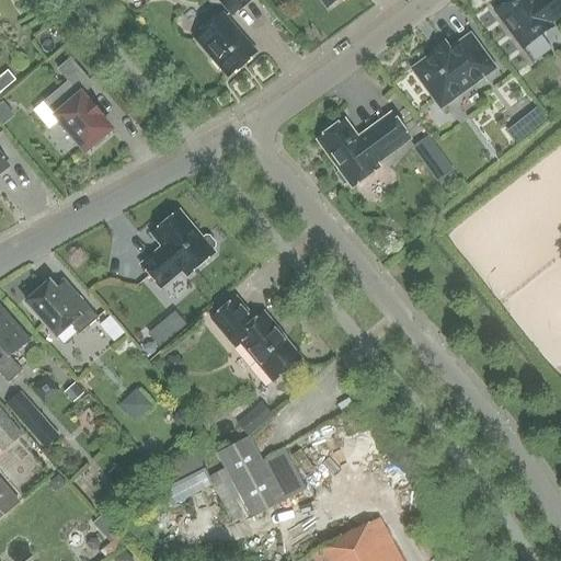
[(216,0),(231,16),(250,0),(216,0)]
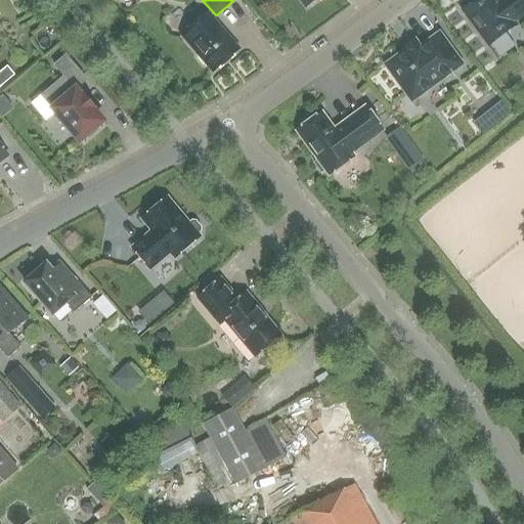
[(523,14),(523,0),(498,0),(495,3),(492,0),(477,0),(463,11),(488,46),(517,26),(514,22),(523,14)]
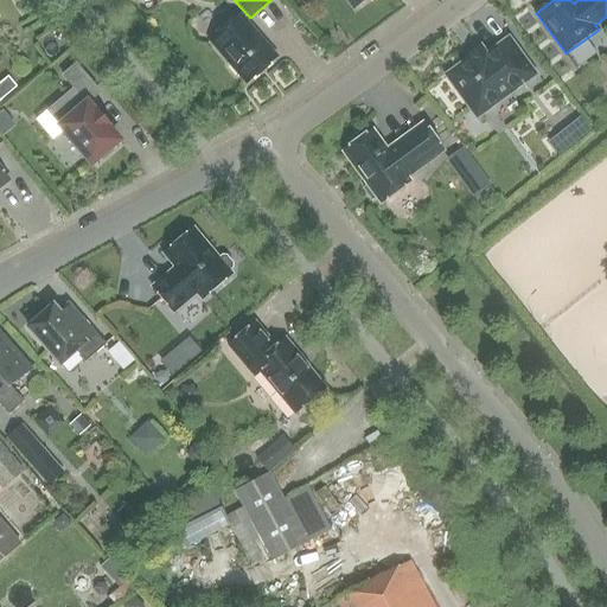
[(241,17),(212,40),(248,82),(276,58),(241,17)]
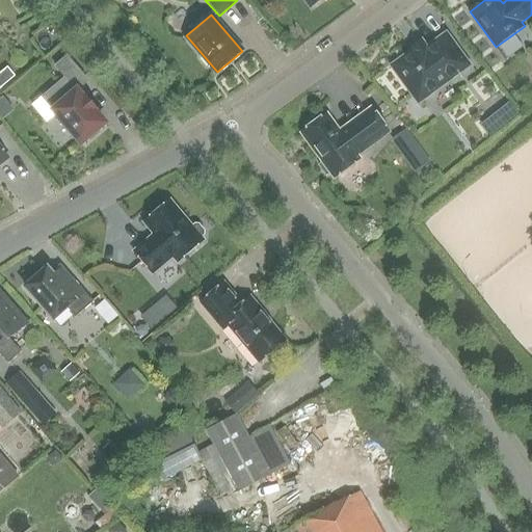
[(468,65),(446,35),(429,48),(423,38),(408,49),(411,53),(394,67),(419,101),(468,65)]
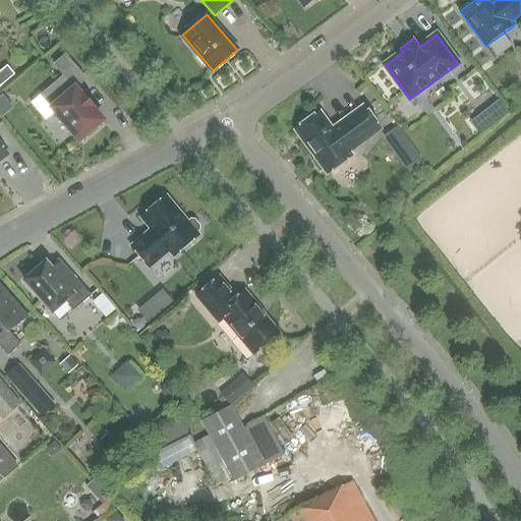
[(96,127),(103,121),(93,109),(81,95),(80,96),(70,83),(81,74),(65,56),(54,65),(64,77),(47,92),(58,104),(52,109),(79,141),(87,135),(89,138),(98,130),(96,127)]
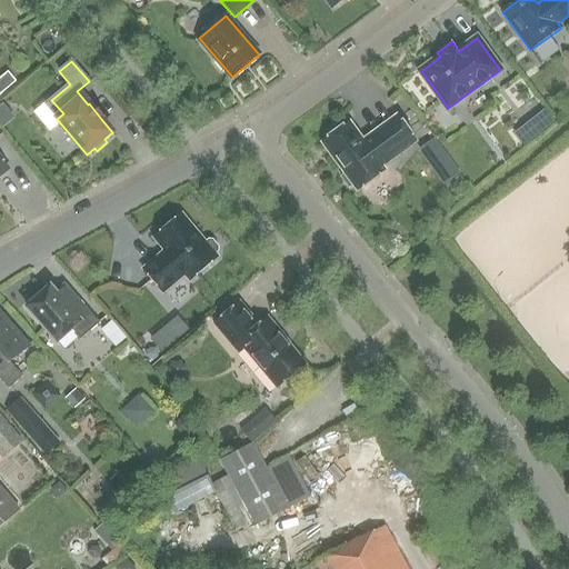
[(7,73),(0,78),(0,93),(1,96),(16,83),(7,73)]
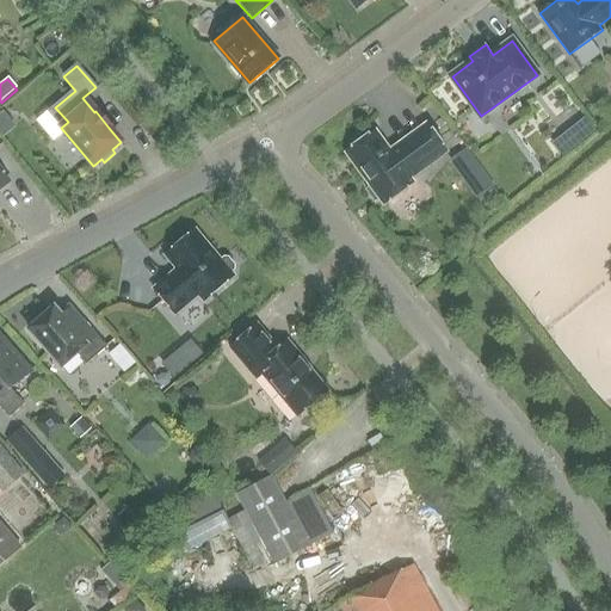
[(4,112),(0,115),(0,135),(2,139),(16,128),(4,112)]
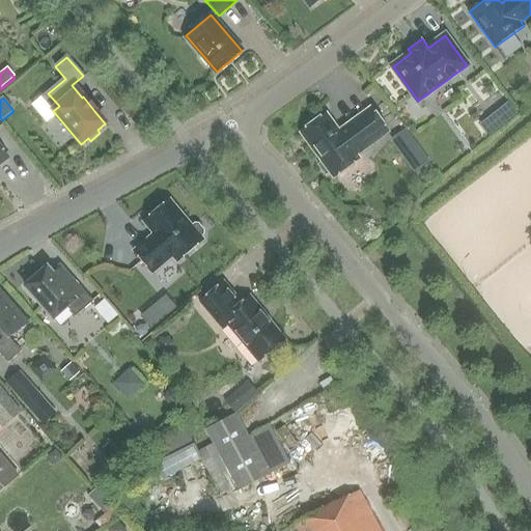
[(507,104),(497,112),(506,123),(516,115),(507,104)]
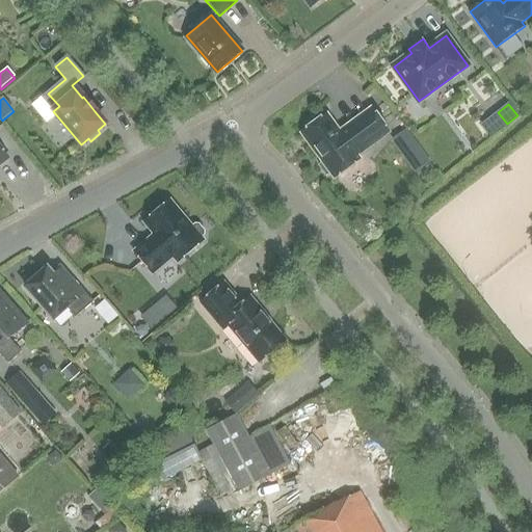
[(389,133),(371,108),(346,127),(347,129),(341,133),(327,114),(301,133),(322,162),(319,166),(326,176),(331,175),(335,179),(360,160),(357,156),(389,133)]
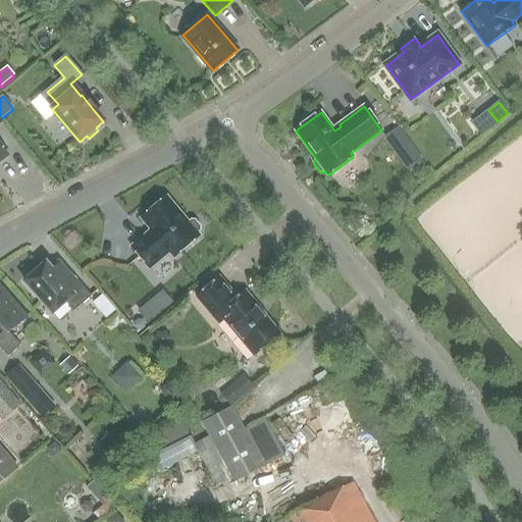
[(399,127),(384,138),(400,159),(414,148),(399,127)]
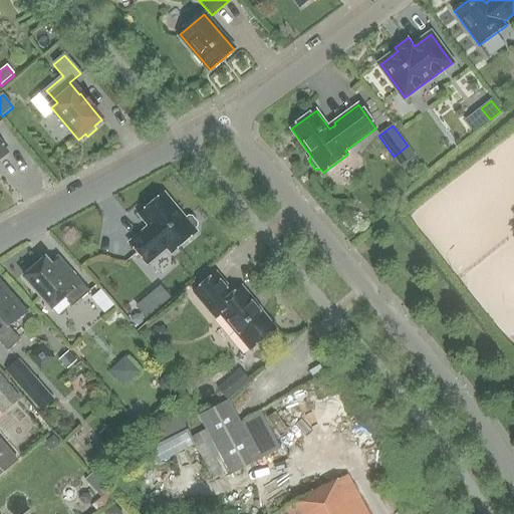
[(0,160),(8,154),(0,143),(0,160)]
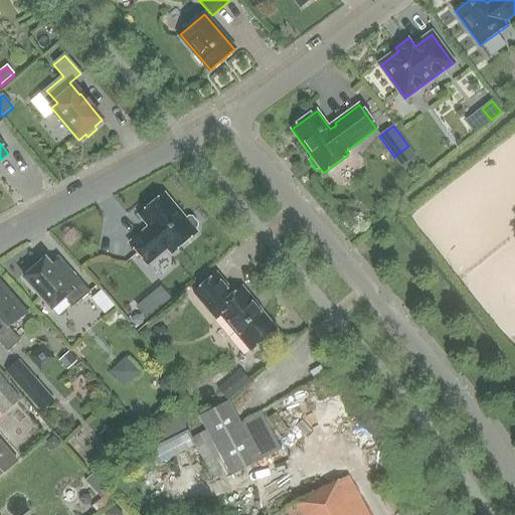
[(165,194),(140,215),(150,227),(130,244),(147,266),(167,248),(172,254),(197,233),(194,230),(197,227),(198,224),(192,218),(189,217),(186,220),(165,194)]
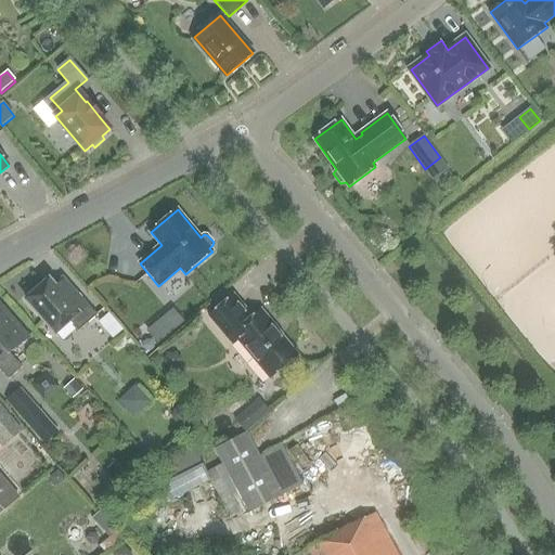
[(26,300),(56,334),(71,322),(79,332),(98,315),(76,291),(66,299),(49,280),(26,300)]
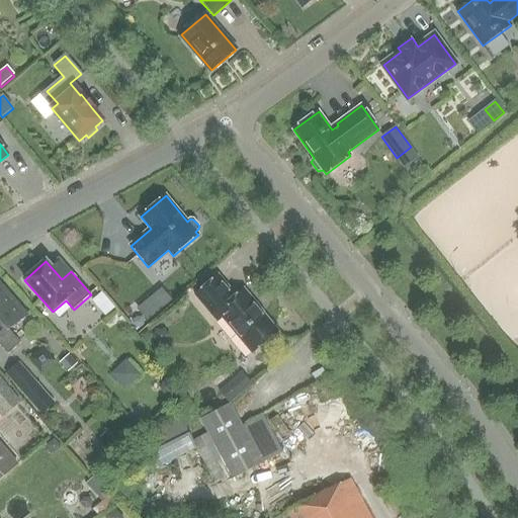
[(195,295),(213,317),(218,321),(222,318),(252,353),(278,332),(257,307),(257,305),(244,289),(236,296),(219,275),(195,295)]
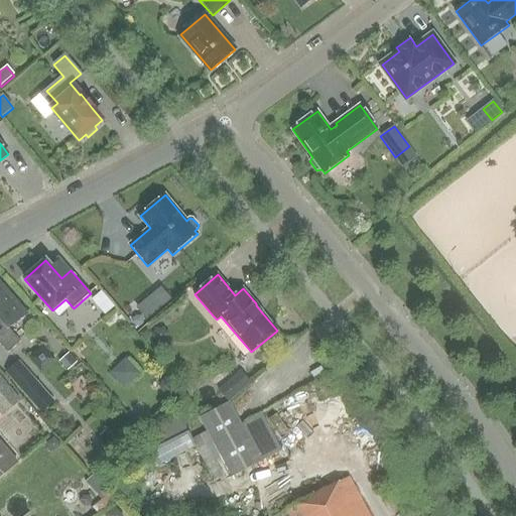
[(0,337),(9,329),(26,313),(15,299),(6,307),(0,301),(0,337)]
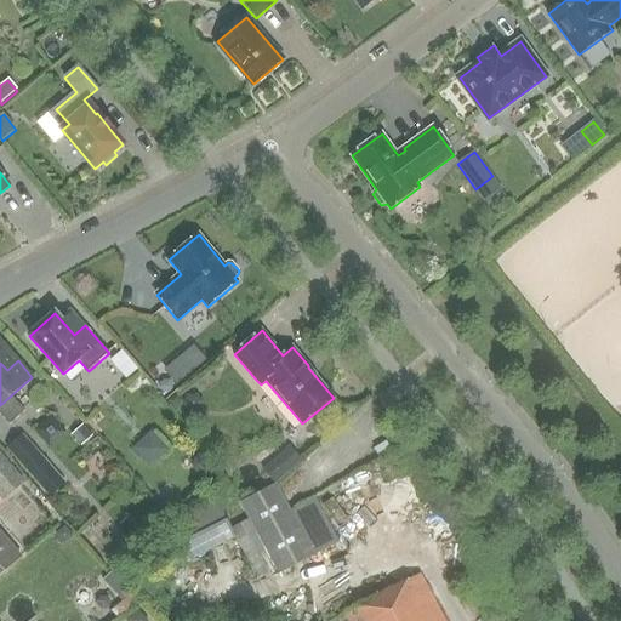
[(177,360),(166,370),(178,385),(189,374),(177,360)]
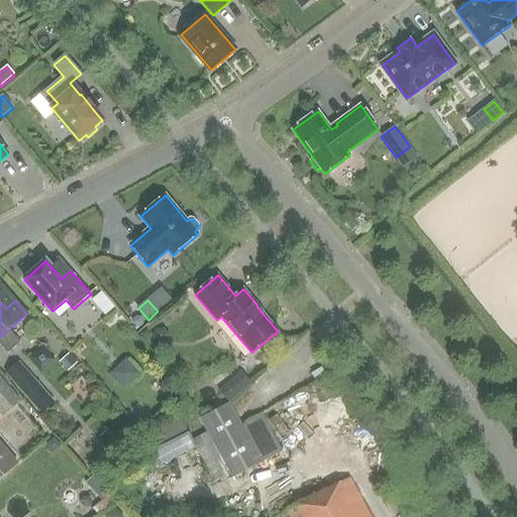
[(9,329),(0,337),(0,344),(8,353),(21,342),(9,329)]
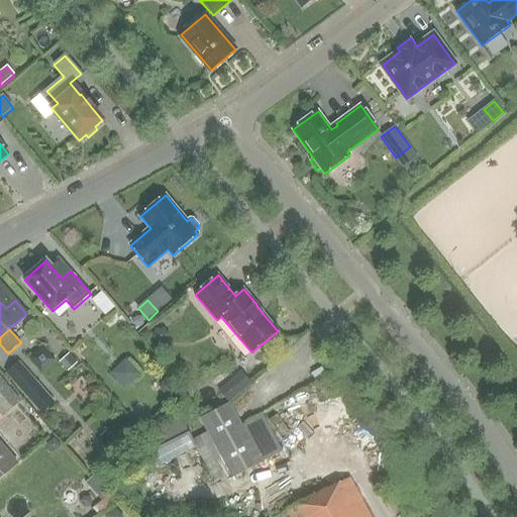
[(24,396),(37,384),(18,362),(5,374),(24,396)]
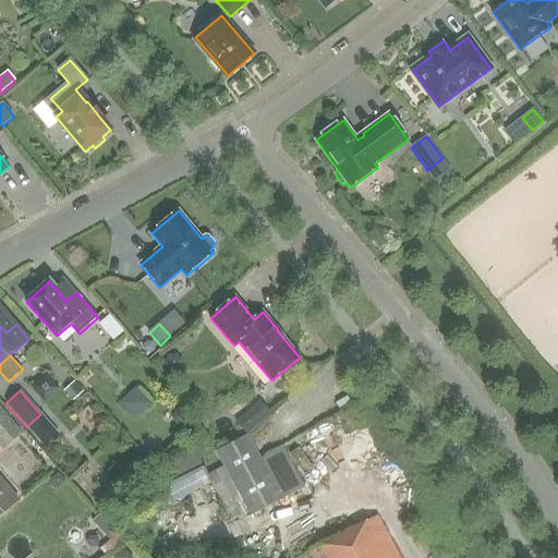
[(253,433),(277,412),(266,399),(241,419),(253,433)]
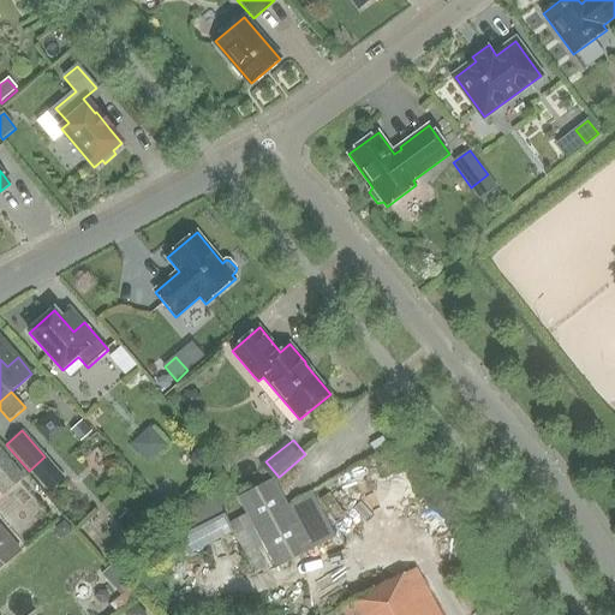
[(3,452),(0,453),(0,491),(4,496),(24,477),(3,452)]
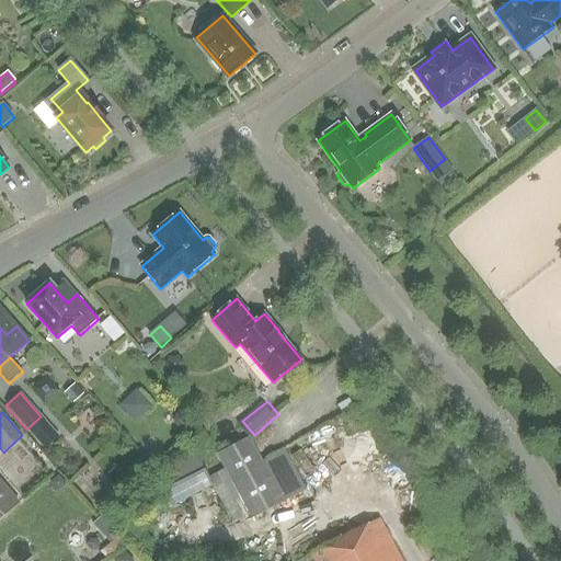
[(174,421),(174,426),(181,434),(186,434),(191,431),(190,425),(183,419),(179,418),(174,421)]
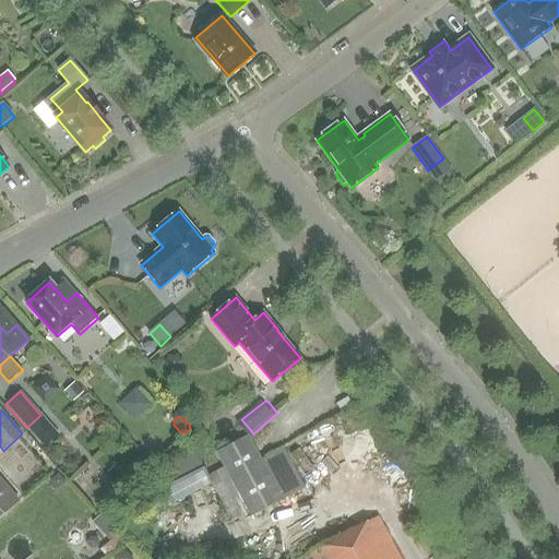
[(251,516),(282,499),(249,437),(217,454),(251,516)]
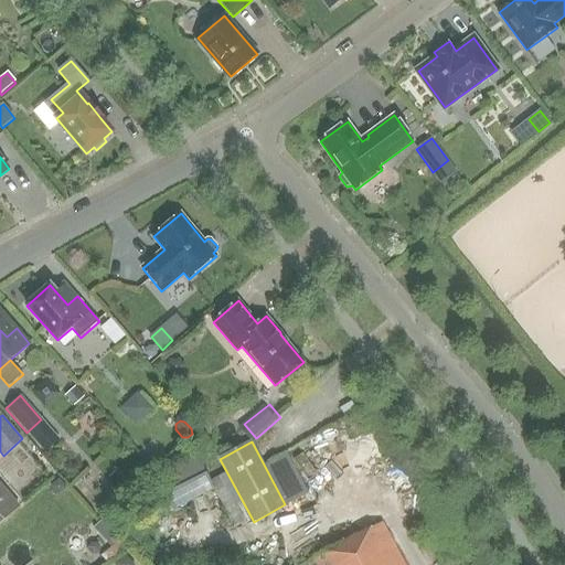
[(181,508),(220,487),(211,470),(172,492),(181,508)]
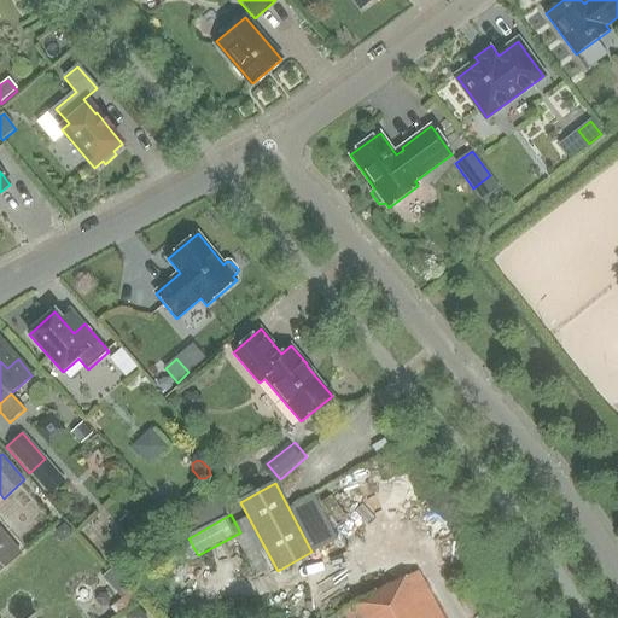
[(0,570),(21,553),(0,526),(0,570)]
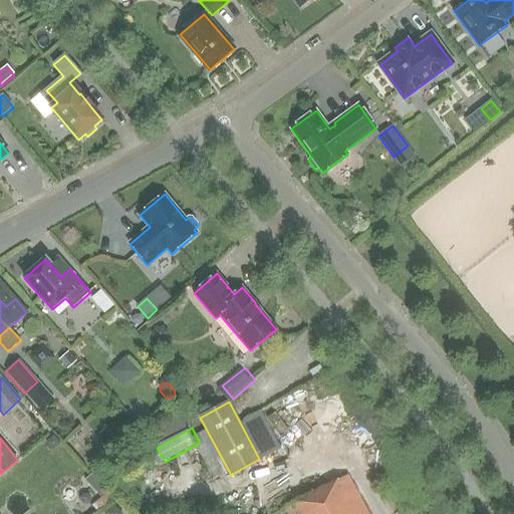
[(53,438),(47,443),(53,450),(59,445),(53,438)]
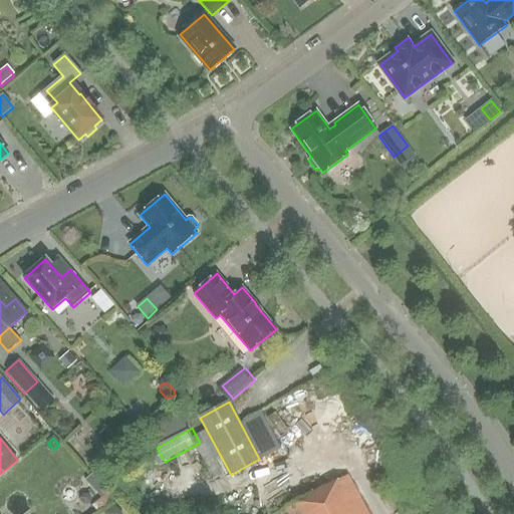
[(367,513),(348,477),(286,510),(288,513),(367,513)]
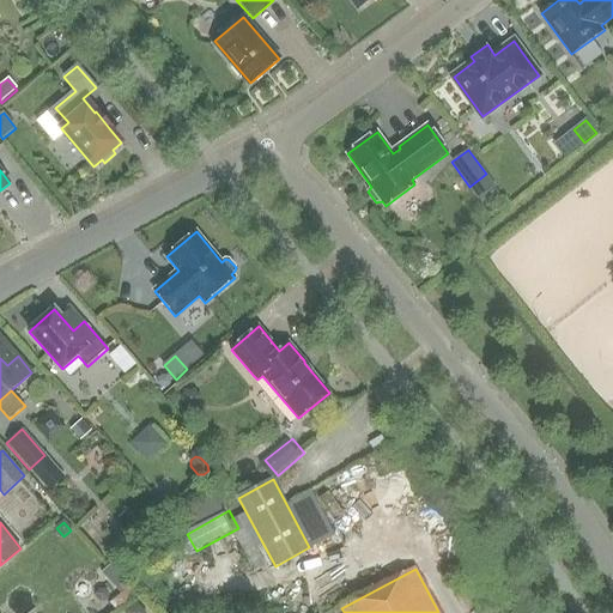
[(128,588),(110,604),(117,612),(135,596),(128,588)]
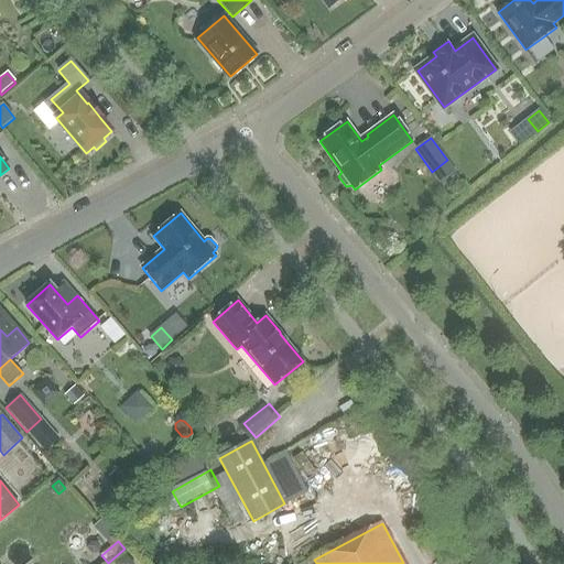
[(134,563),(127,554),(115,563),(114,563),(134,563)]
